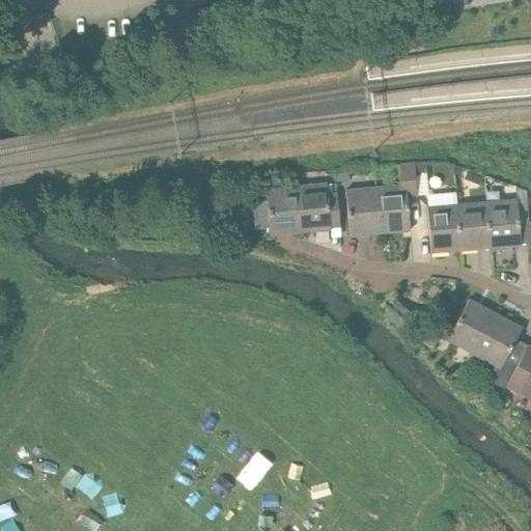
[(378,234),(380,234),(410,231),(407,197),(417,196),(414,163),(397,165),(399,185),(374,188),(378,234)]
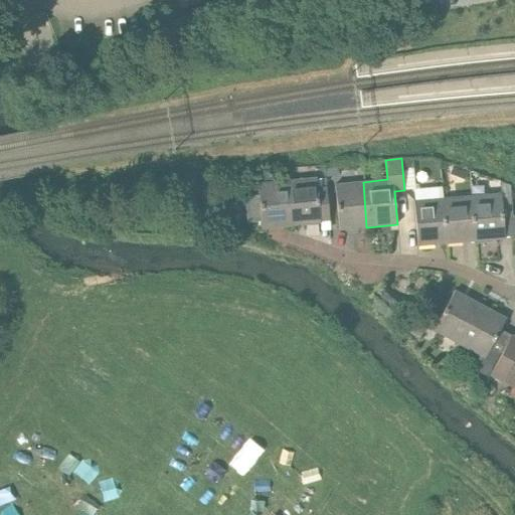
[(327,175),(338,174),(337,166),(326,167),(327,175)]
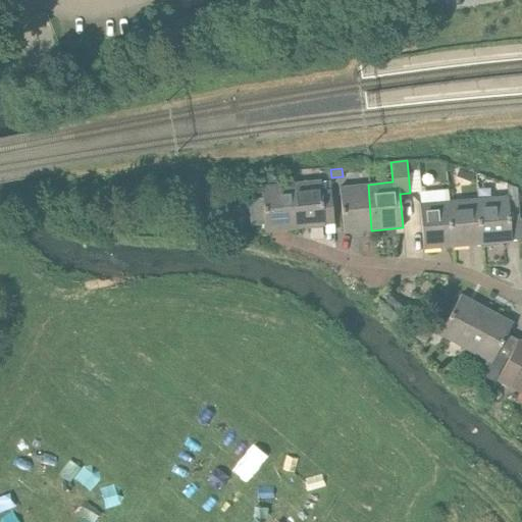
[(241,188),(251,188),(250,175),(241,175),(241,188)]
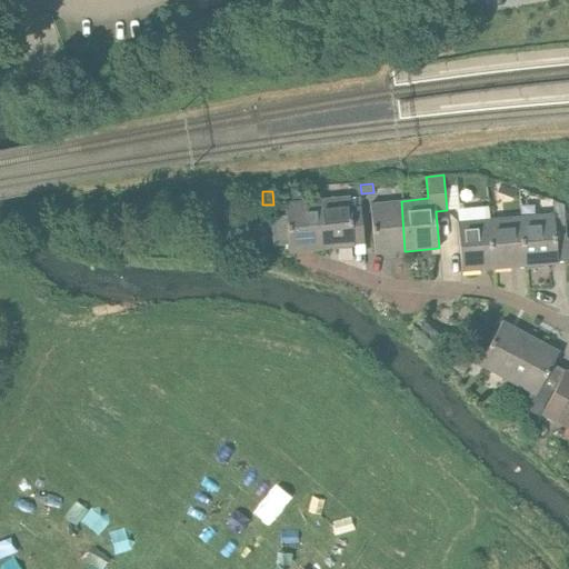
[(350,206),(349,197),(317,200),(320,250),(365,246),(361,205),(350,206)]
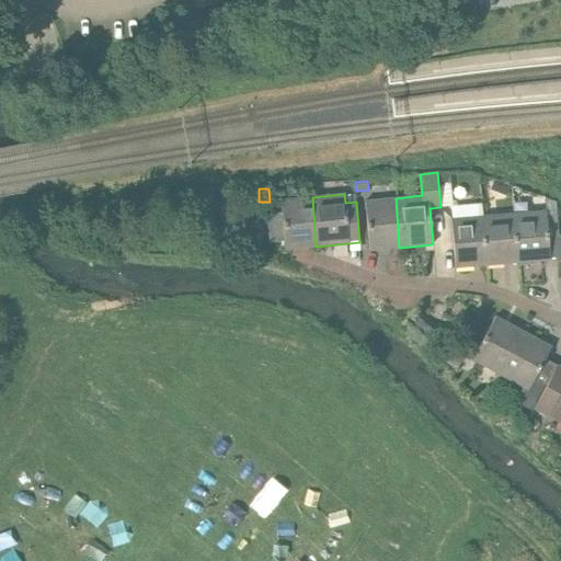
[(316,247),(312,197),(281,199),(282,212),(270,214),(273,241),(284,240),(285,249),(316,247)]
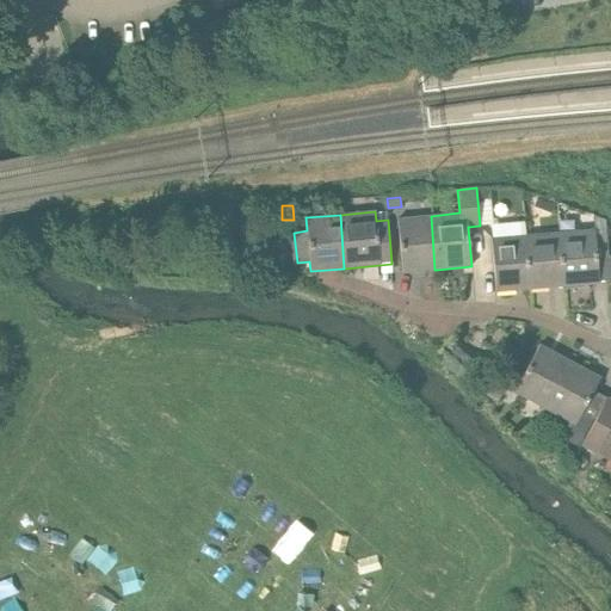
[(402,272),(434,270),(431,216),(397,218),(402,272)]
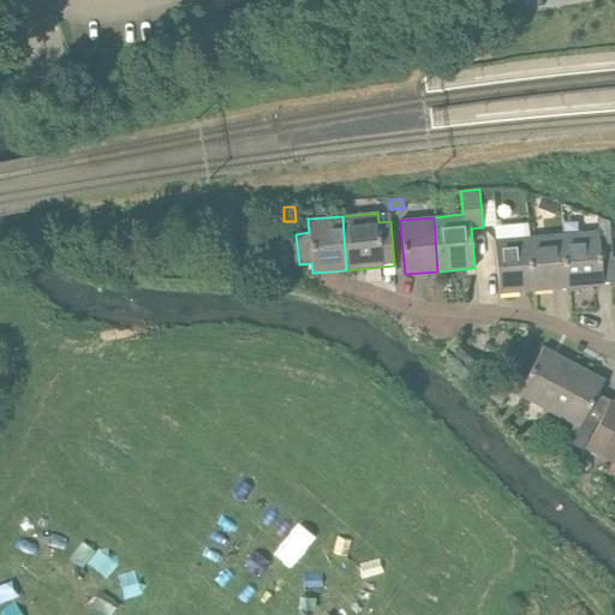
[(598,231),(561,234),(566,288),(614,285),(614,266),(613,256),(601,257),(599,240),(598,231)]
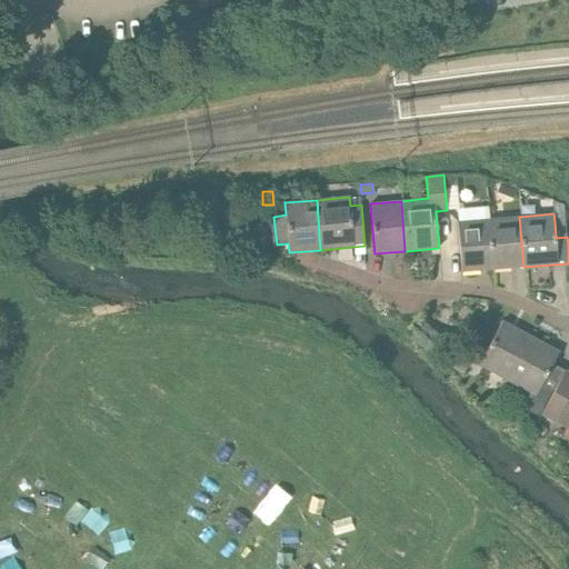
[(490,269),(523,267),(519,217),(487,219),(490,269)]
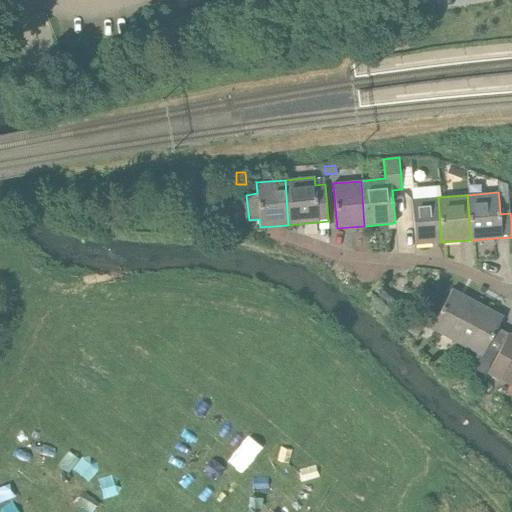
[(415,244),(441,242),(438,197),(411,199),(415,244)]
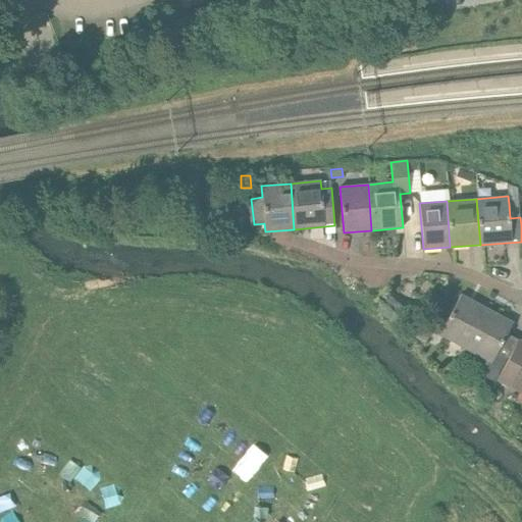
[(465,350),(486,309),(461,295),(438,336),(465,350)]
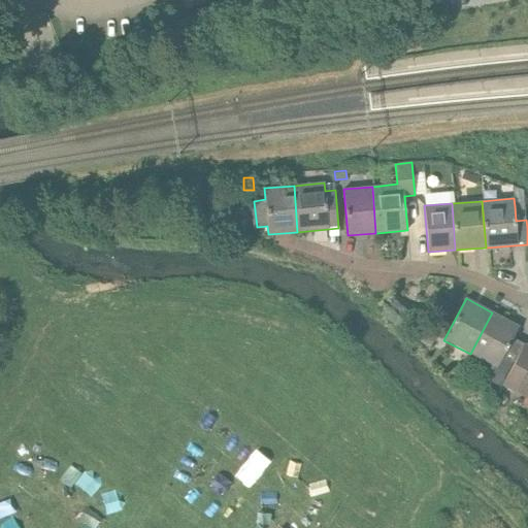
[(492,312),(470,354),(498,369),(494,375),(504,382),(510,369),(499,363),(519,327),(492,312)]
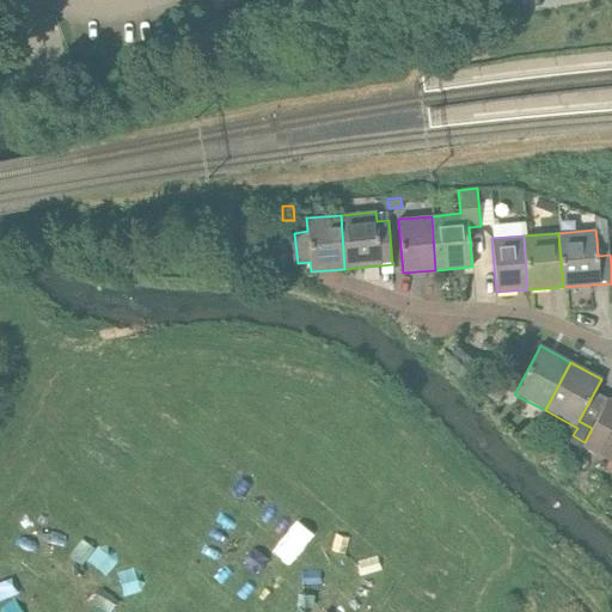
[(611,401),(609,399),(592,428),(611,439),(611,458),(611,461),(611,401)]
